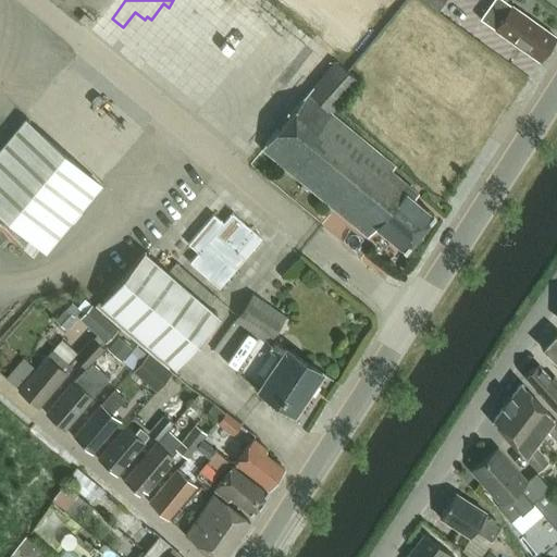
[(539,59),(556,35),(505,0),(492,0),(480,17),(539,59)]
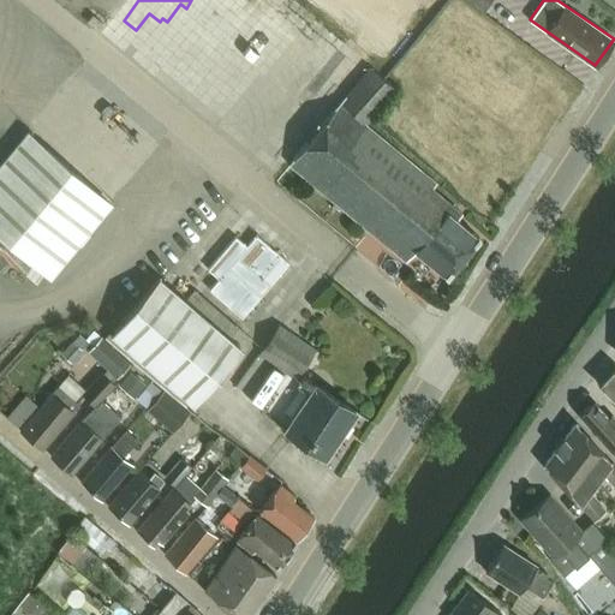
[(416,249),(443,273),(447,275),(478,238),(447,212),(452,206),(431,189),(435,184),(364,125),(394,88),(370,67),(290,163),(406,261),(416,249)]
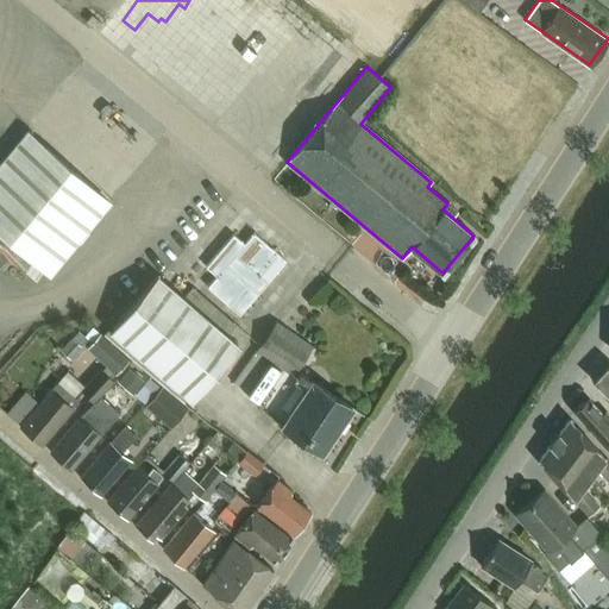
[(108,206),(31,139),(0,174),(0,227),(51,272),(108,206)]
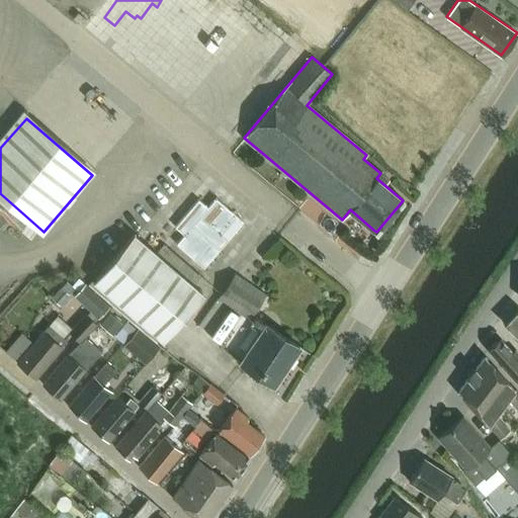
[(204,268),(244,222),(217,198),(208,207),(199,199),(175,227),(184,235),(177,244),(204,268)]
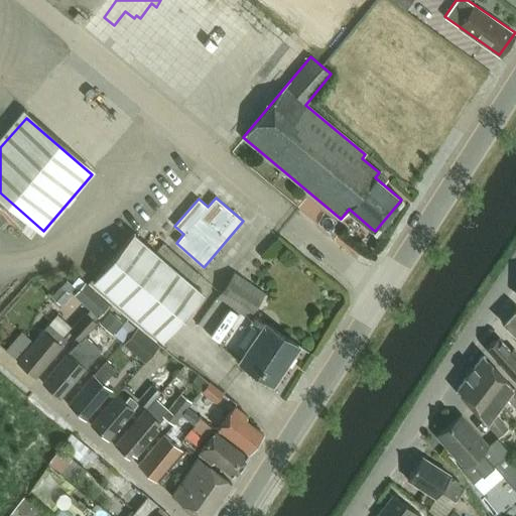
[(95,275),(102,281),(162,334),(199,292),(188,284),(199,273),(162,242),(154,252),(132,233),(95,275)]
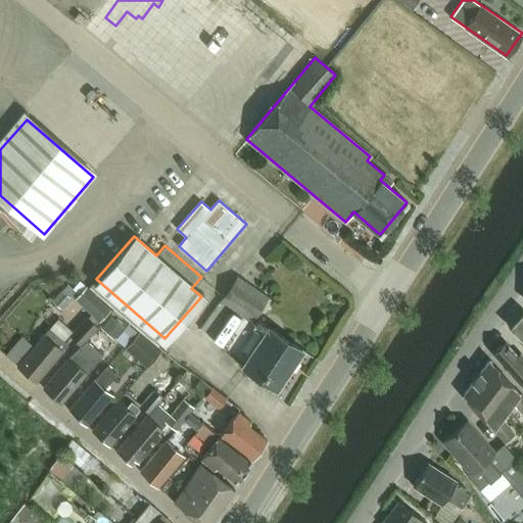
[(221,300),(252,322),(269,297),(237,276),(221,300)]
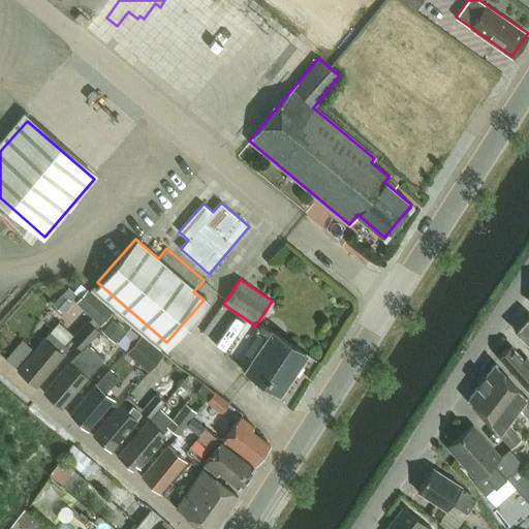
[(76,304),(101,325),(113,312),(88,290),(76,304)]
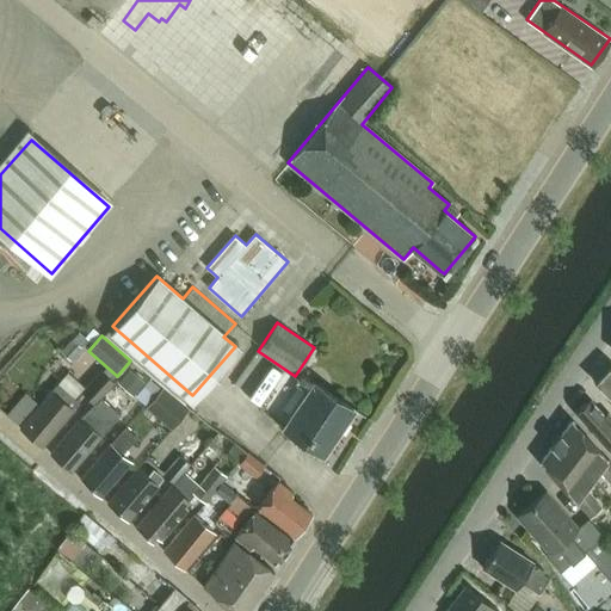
[(72,359),(82,349),(73,340),(62,351),(72,359)]
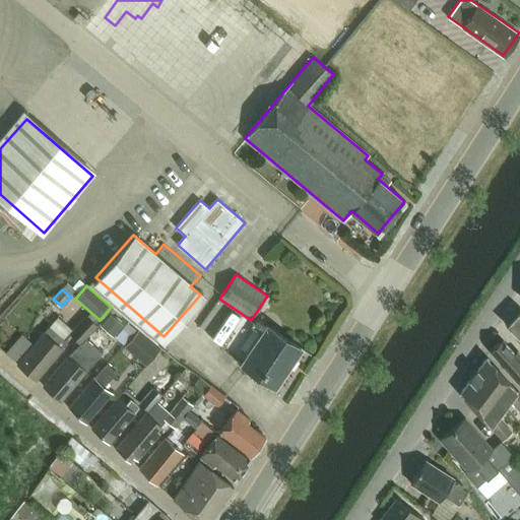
[(99,325),(85,314),(68,333),(79,344),(80,344),(85,339),(99,325)]
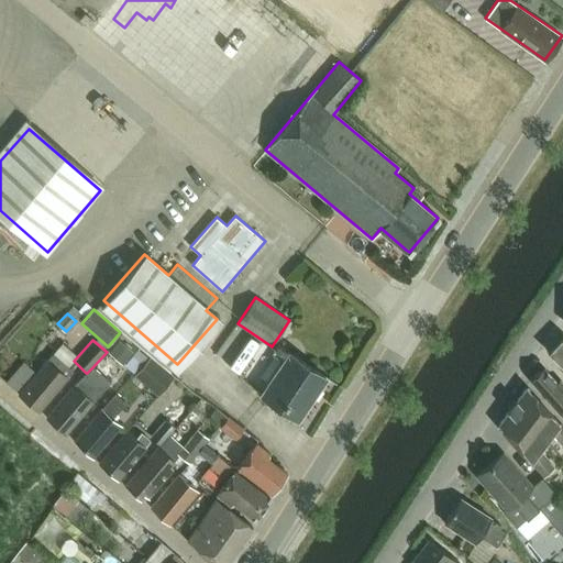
[(562,340),(550,353),(561,363),(559,365),(562,368),(562,340)]
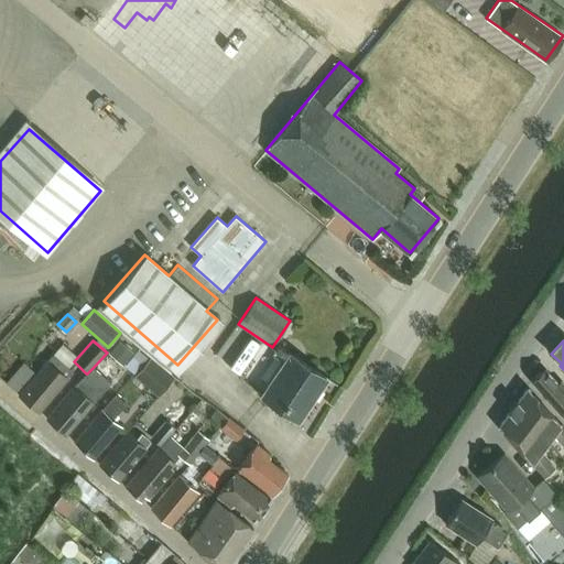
[(123,362),(132,353),(120,342),(112,351),(123,362)]
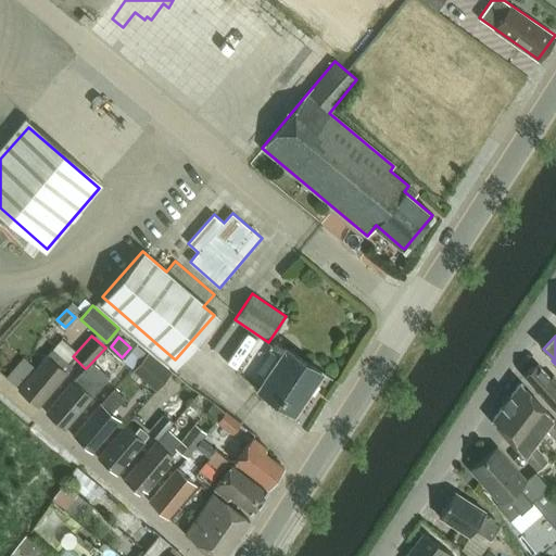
[(294,414),(323,373),(274,340),(272,344),(283,352),(258,389),(294,414)]
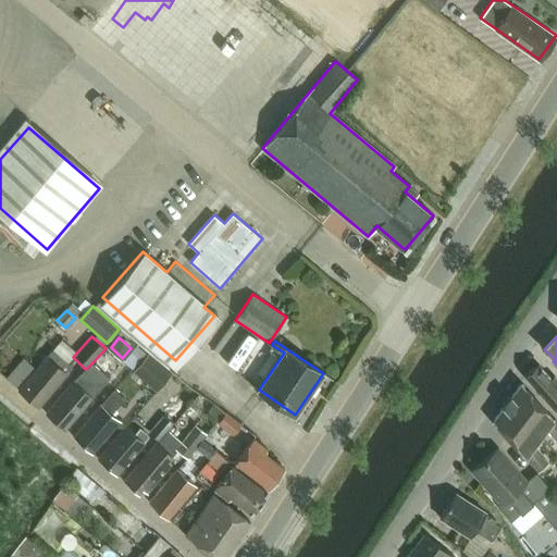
[(19,390),(38,407),(73,367),(53,349),(19,390)]
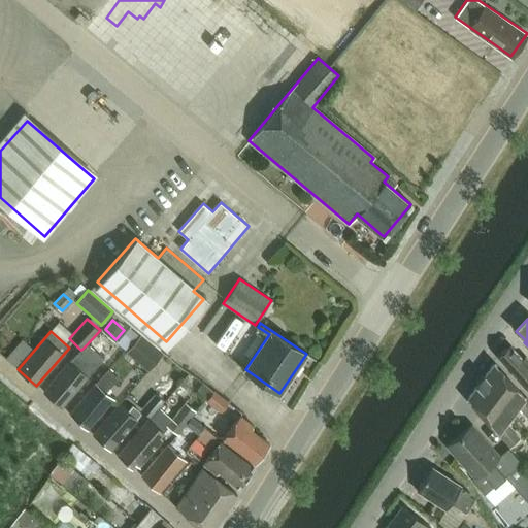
[(141,334),(128,352),(150,370),(164,354),(141,334)]
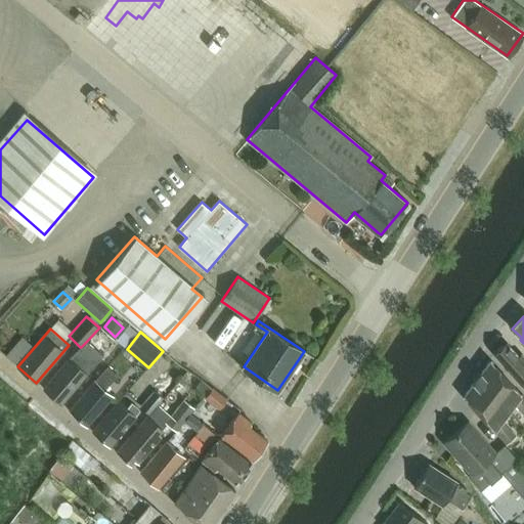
[(80,347),(44,389),(61,404),(102,356),(86,342),(81,347),(80,347)]
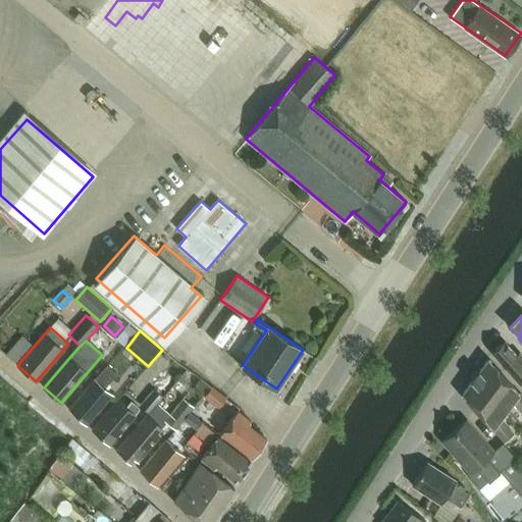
[(508,343),(506,341),(503,344),(501,344),(496,348),(497,351),(492,353),(494,355),(494,354),(521,384),(521,353),(520,352),(518,354),(507,343),(508,343)]
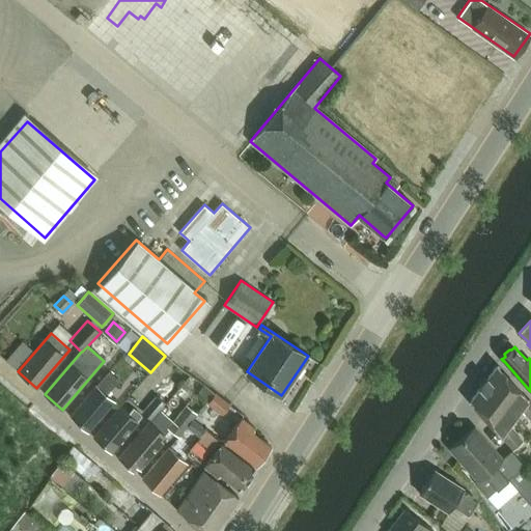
[(530,401),(497,364),(483,383),(514,417),(522,409),(530,419),(530,401)]
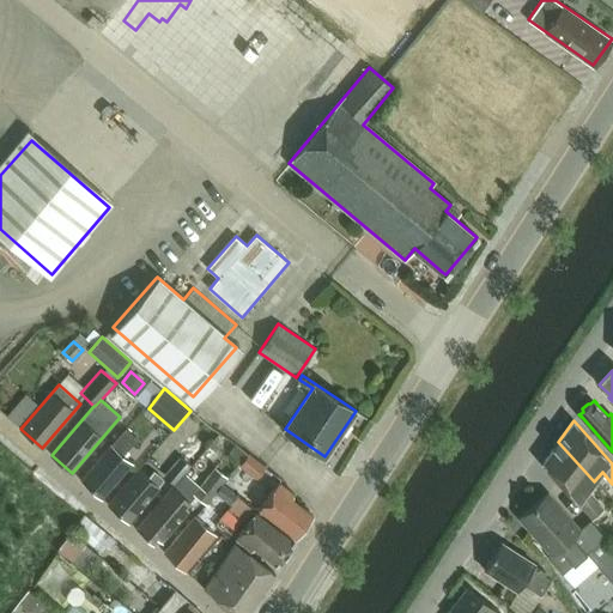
[(126,429),(113,444),(80,480),(102,498),(133,462),(123,454),(137,439),(126,429)]
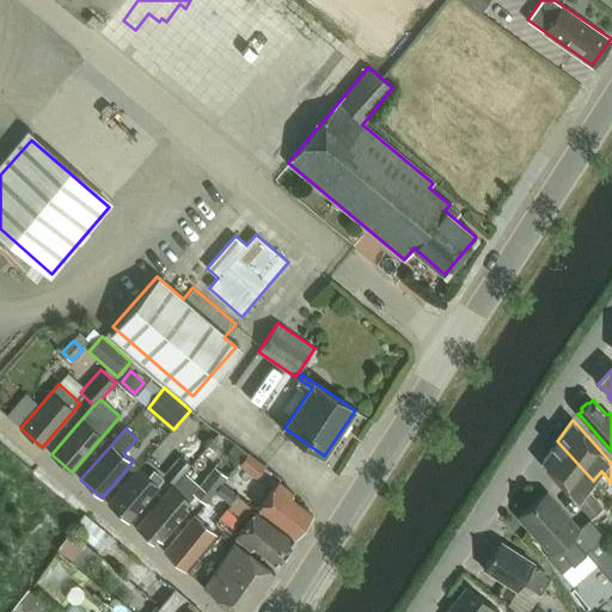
[(557,441),(542,461),(592,518),(601,508),(585,490),(593,481),(557,441)]
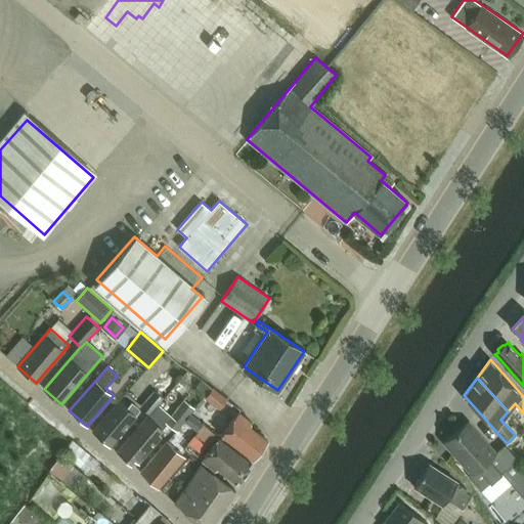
[(205,397),(219,409),(227,400),(213,388),(205,397)]
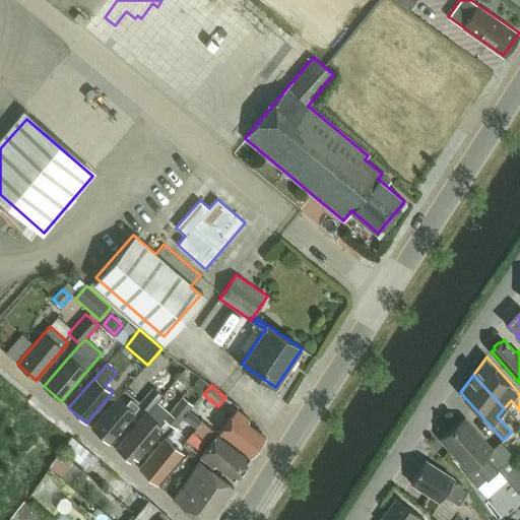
[(148,411),(156,402),(163,396),(152,387),(138,403),(148,411)]
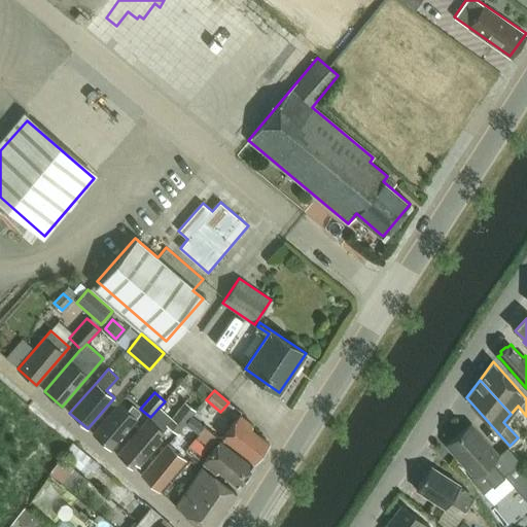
[(110,449),(138,418),(120,402),(94,433),(110,449)]
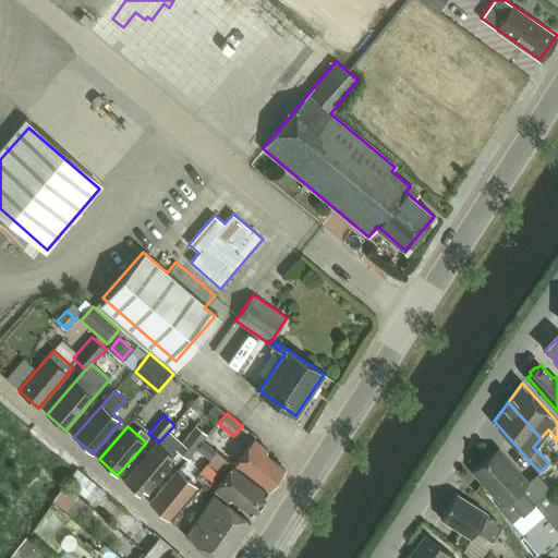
[(186,459),(206,436),(195,426),(182,443),(168,432),(159,441),(124,482),(138,494),(142,489),(147,493),(171,465),(169,463),(174,457),(173,457),(178,451),(186,459)]
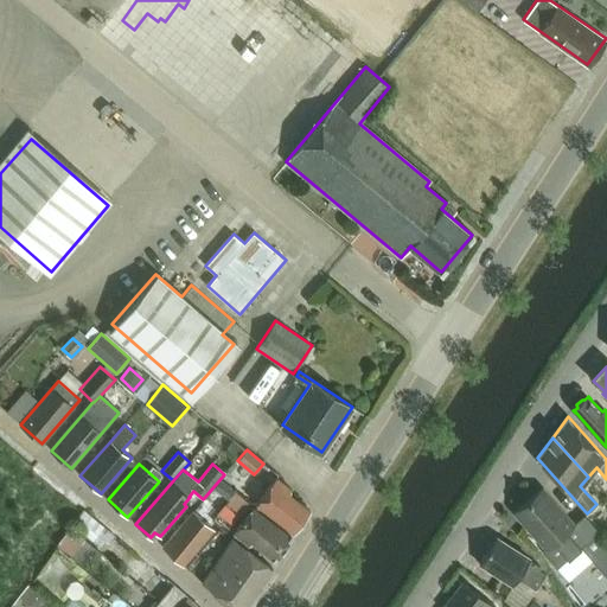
[(294,531),(311,510),(288,493),(292,489),(278,478),(257,504),(294,531)]
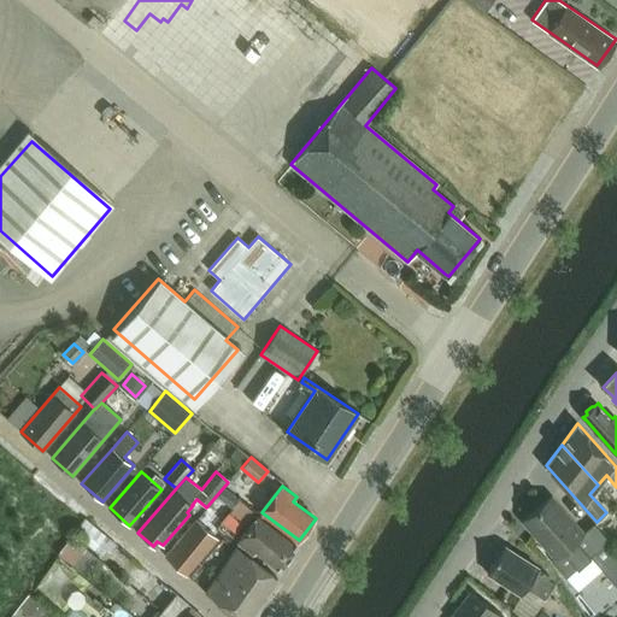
[(240,499),(224,488),(217,497),(233,509),(240,499)]
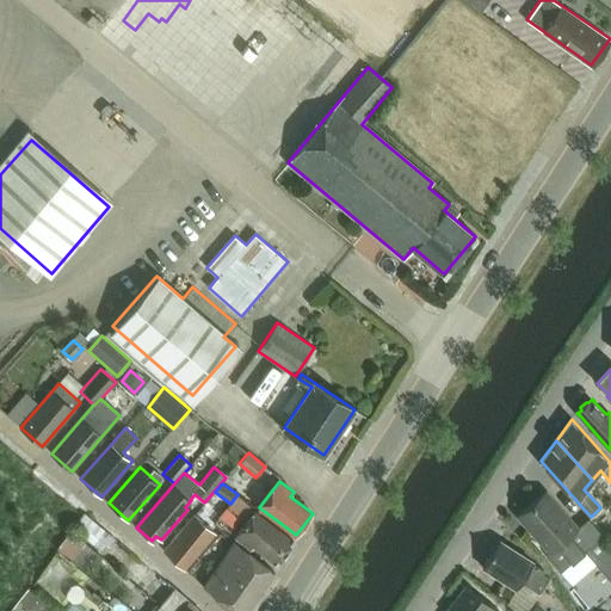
[(549,553),(576,529),(544,492),(517,516),(549,553)]
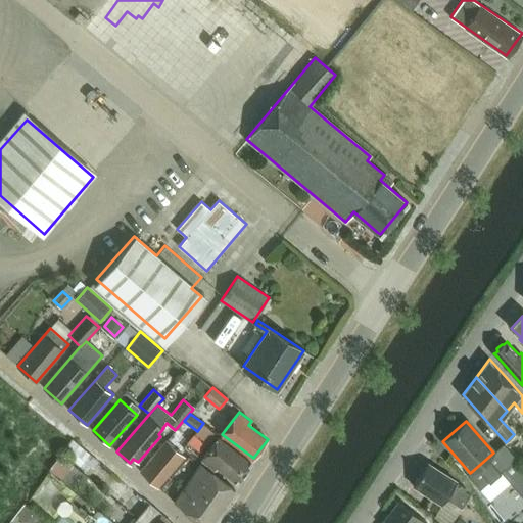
[(59,449),(61,452),(89,475),(99,463),(69,437),(59,449)]
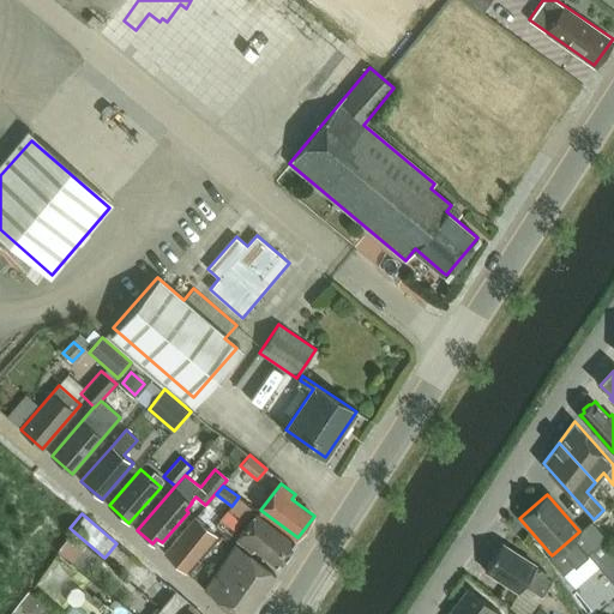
[(278,566),(296,543),(257,513),(236,540),(252,551),(254,547),(278,566)]
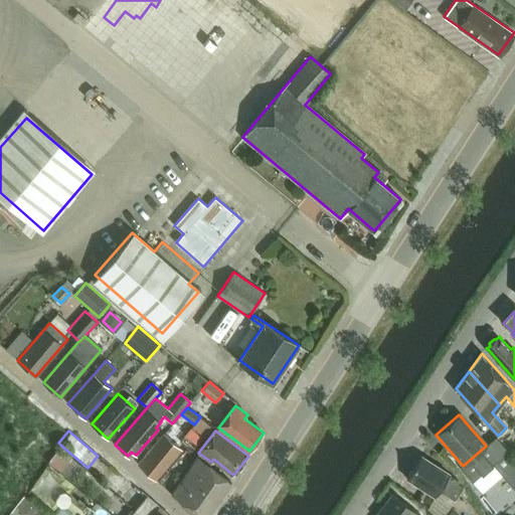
[(159,475),(181,450),(164,435),(138,465),(151,476),(155,472),(159,475)]
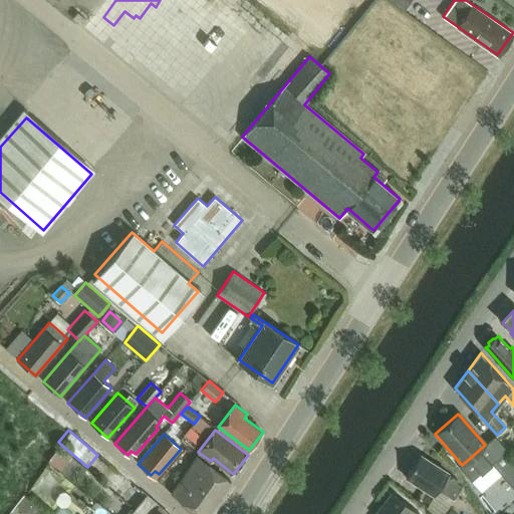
[(72,456),(59,447),(48,461),(61,471),(72,456)]
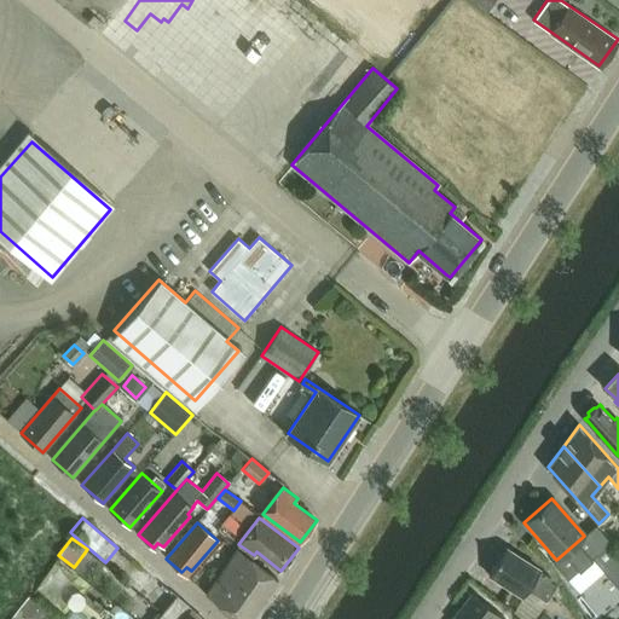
[(618,590),(618,555),(611,544),(594,555),(618,590)]
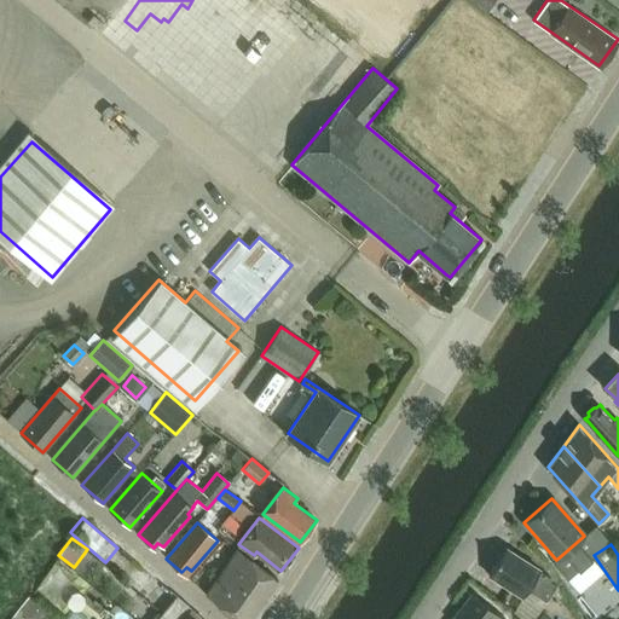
[(547,599),(555,584),(548,579),(550,577),(539,571),(541,568),(505,548),(489,574),(522,595),(527,588),(547,599)]
